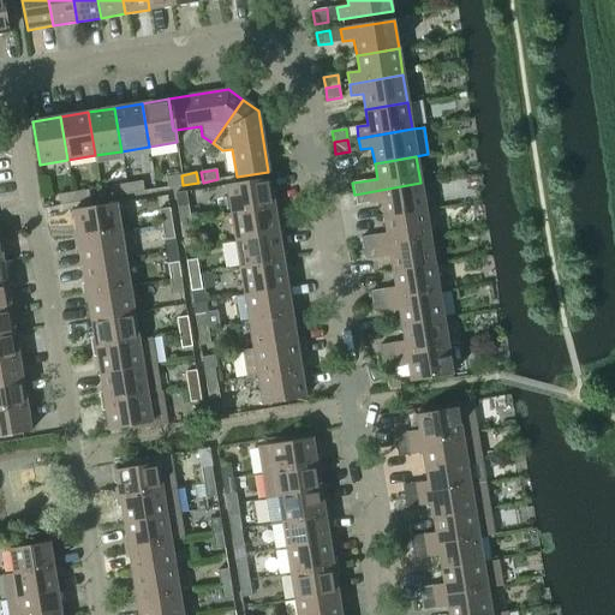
[(183,185),(181,175),(166,178),(167,187),(183,185)]
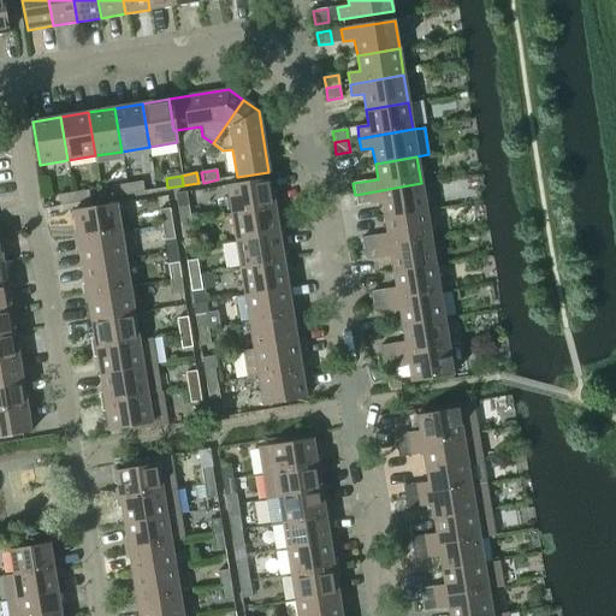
[(226,185),(231,214),(274,207),(270,179),(226,185)]
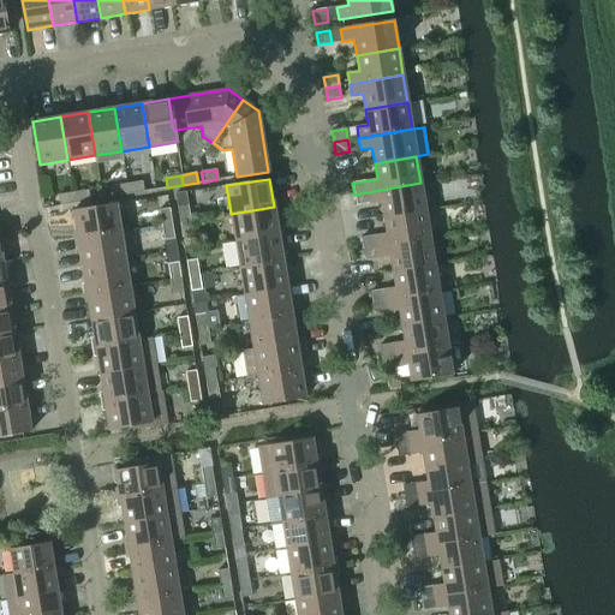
[(142,181),(127,184),(129,195),(143,192),(142,181)]
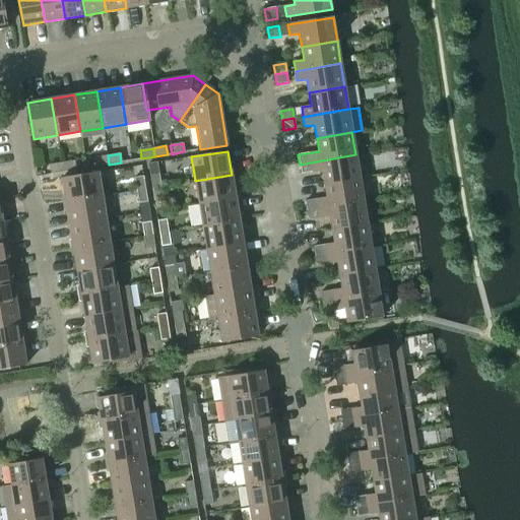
[(322,171),(324,184),(360,178),(355,154),(300,165),(301,174),(322,171)]
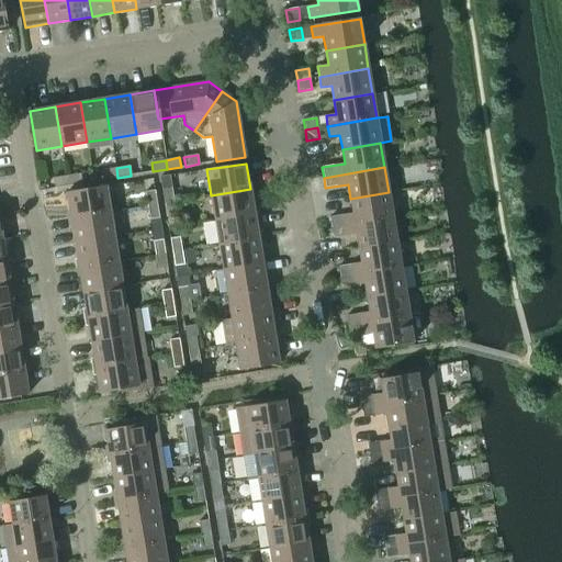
[(117,178),(116,168),(102,170),(103,180),(117,178)]
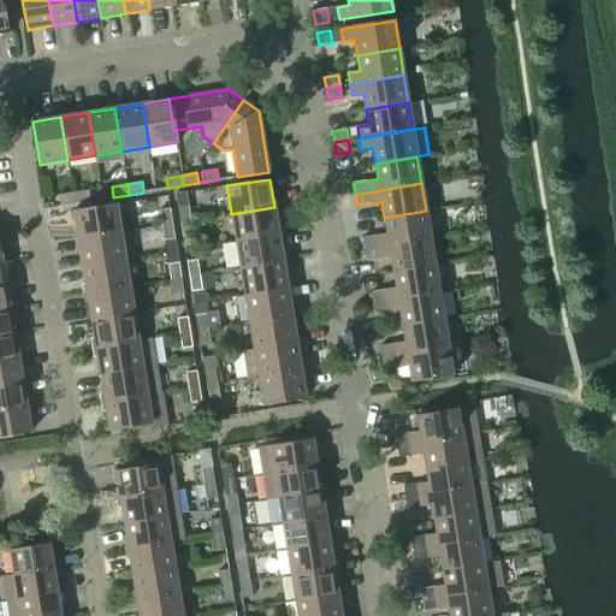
[(88,190),(73,193),(75,203),(90,201),(88,190)]
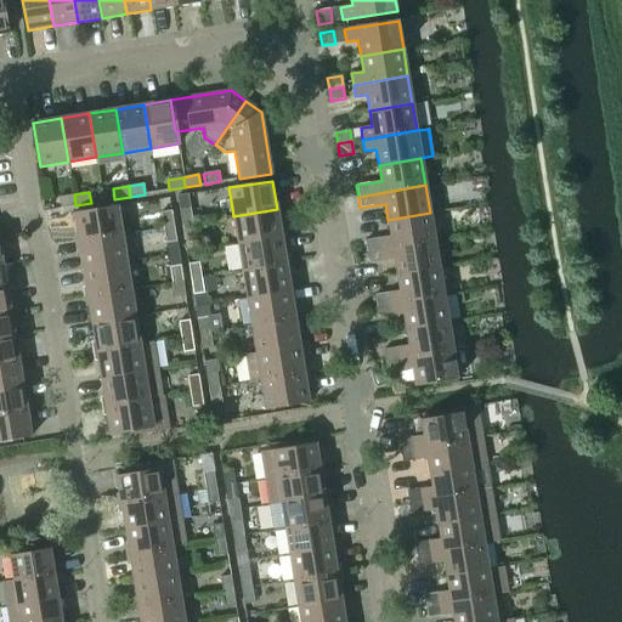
[(75,205),(74,194),(58,197),(61,208),(75,205)]
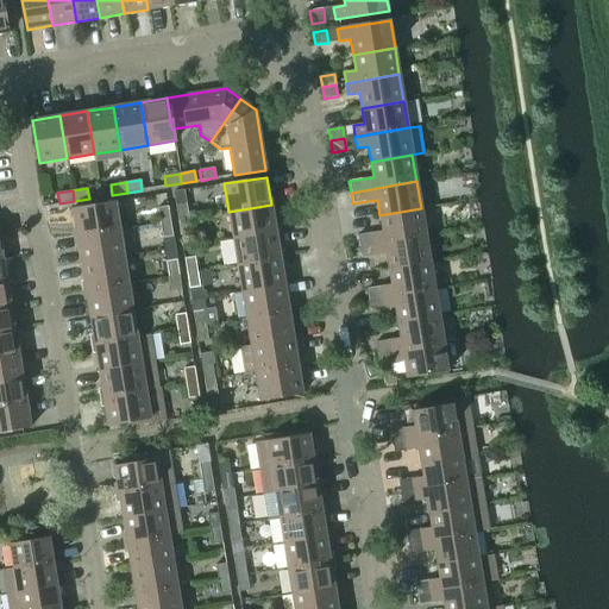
[(179,220),(188,219),(186,203),(183,190),(174,192),(175,206),(179,220)]
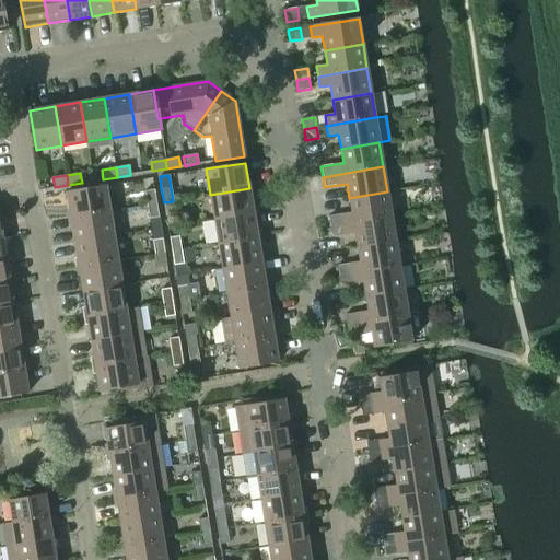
[(67,191),(70,218),(109,211),(105,185),(67,191)]
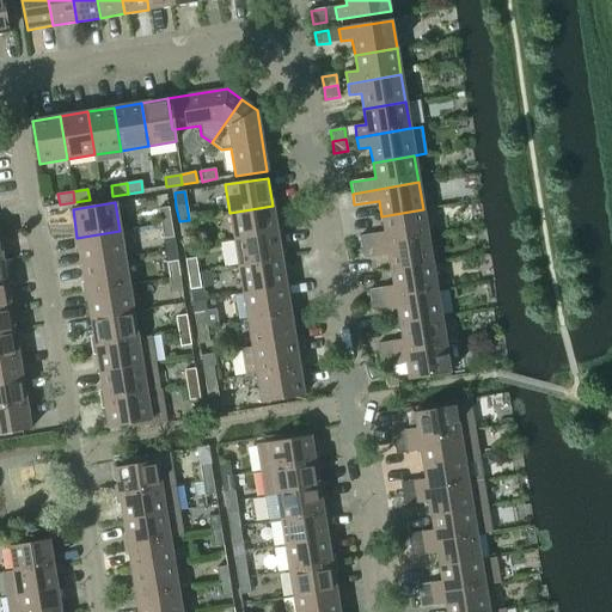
[(230,213),(234,240),(277,233),(273,206),(230,213)]
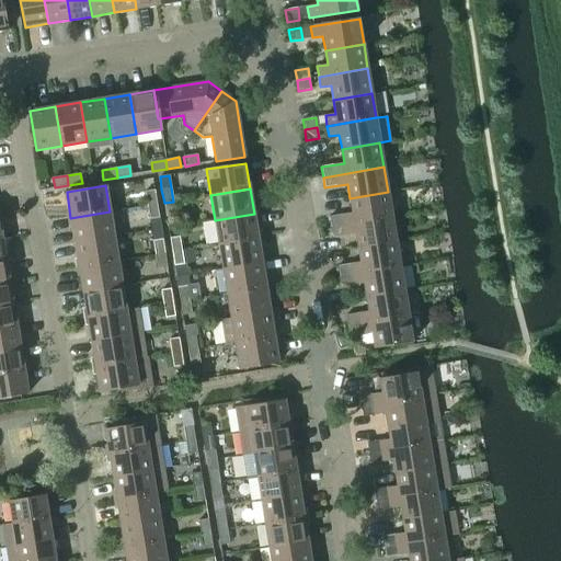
[(145,192),(147,205),(157,204),(155,190),(145,192)]
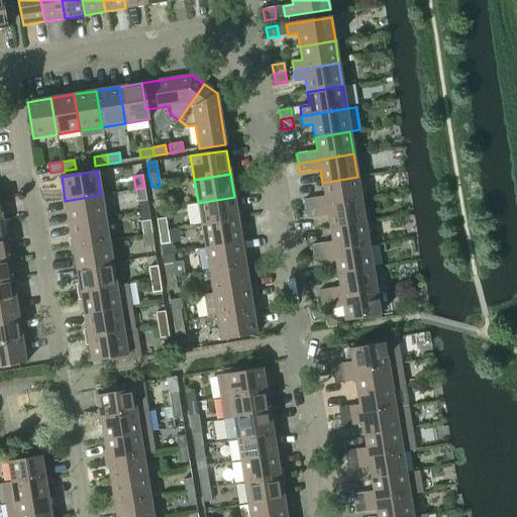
[(304,200),(305,209),(362,200),(357,177),(322,183),(324,196),(304,200)]
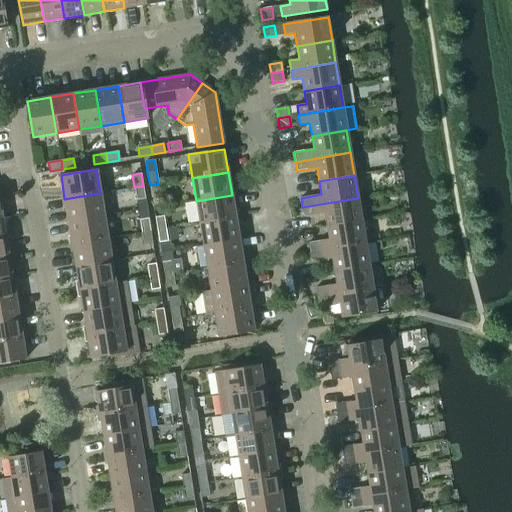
[(158,184),(150,185),(152,198),(160,196),(158,184)]
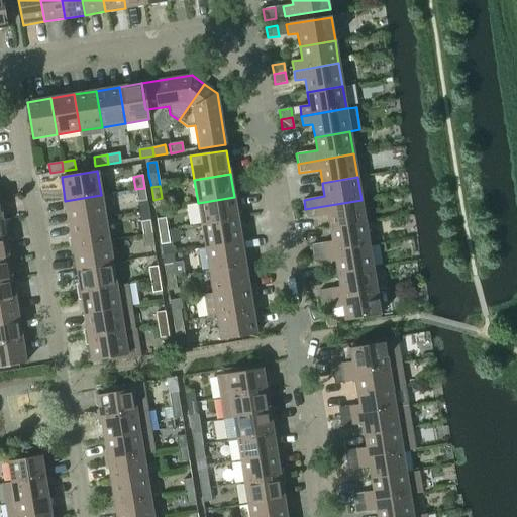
[(144,188),(135,189),(137,202),(146,200),(144,188)]
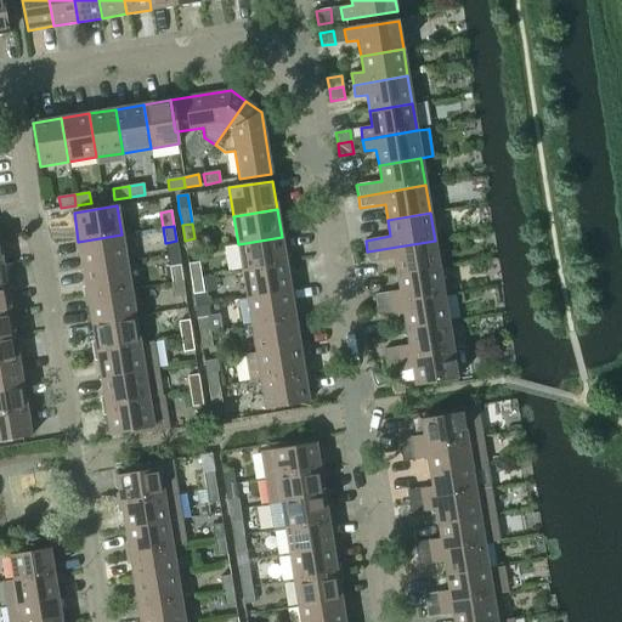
[(78,242),(83,269),(126,261),(122,235),(78,242)]
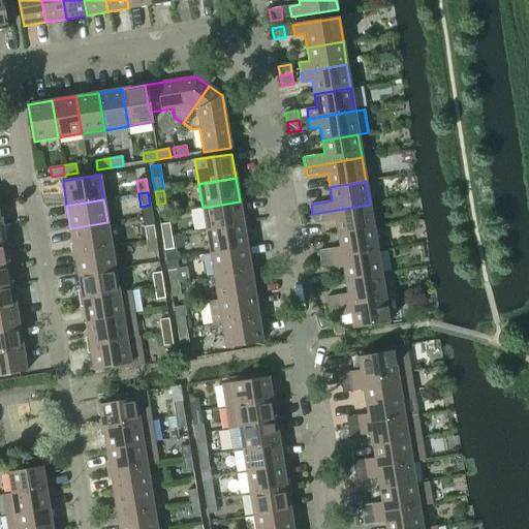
[(203,208),(206,230),(243,224),(240,201),(203,208)]
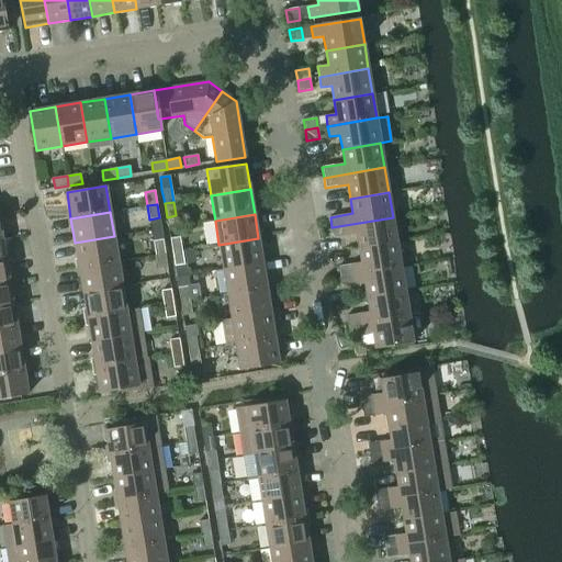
[(356,234),(359,248),(396,243),(393,217),(332,227),(334,238),(356,234)]
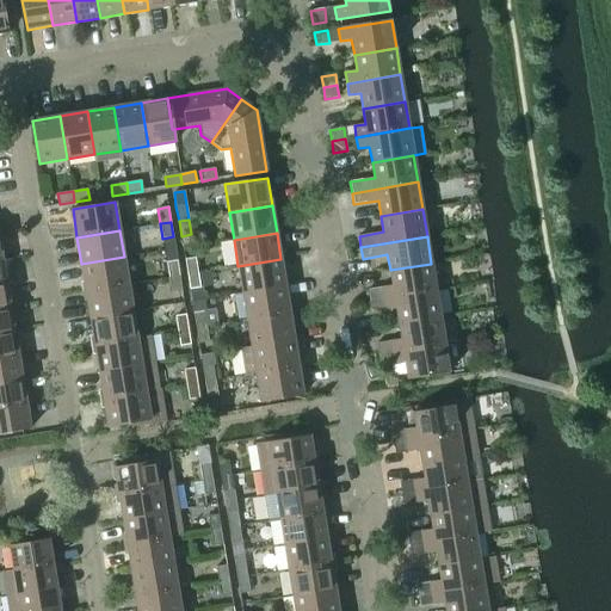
[(81,264),(86,291),(129,284),(124,257),(81,264)]
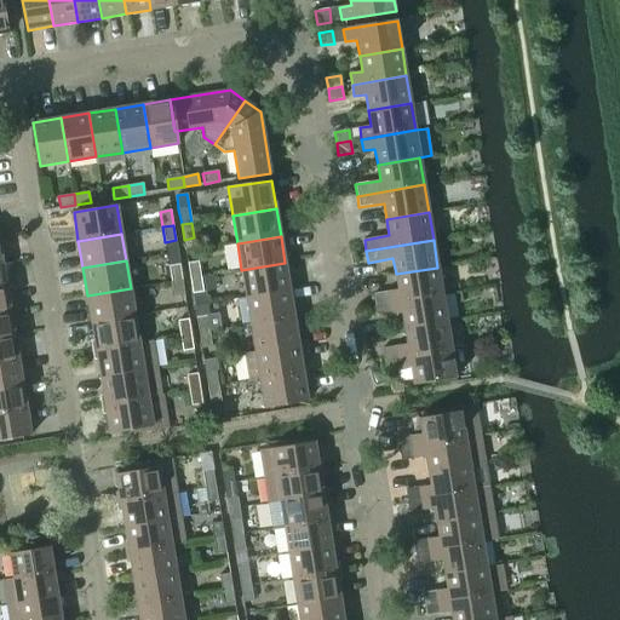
[(188,263),(190,279),(201,276),(199,262),(188,263)]
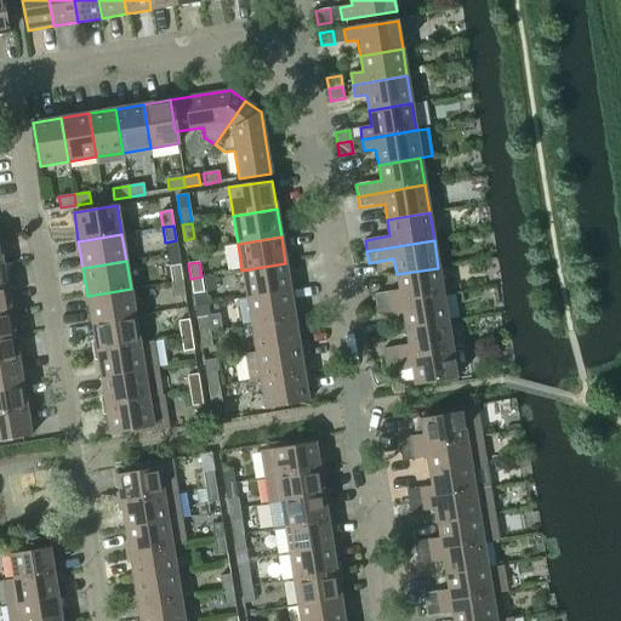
[(241,271),(246,298),(290,291),(285,263),(241,271)]
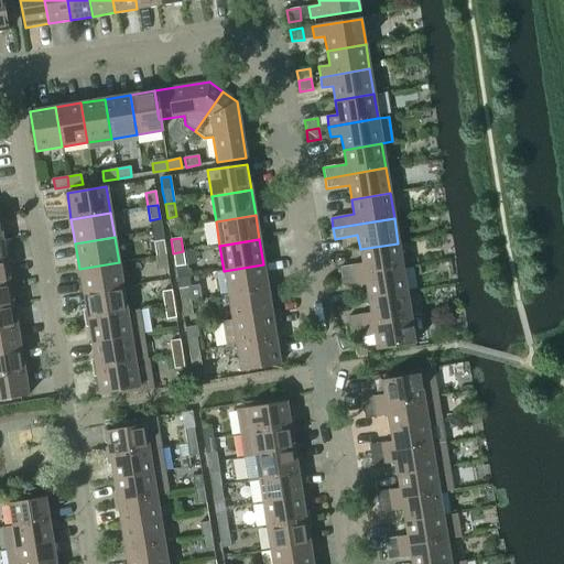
[(153,242),(155,256),(165,255),(163,240),(153,242)]
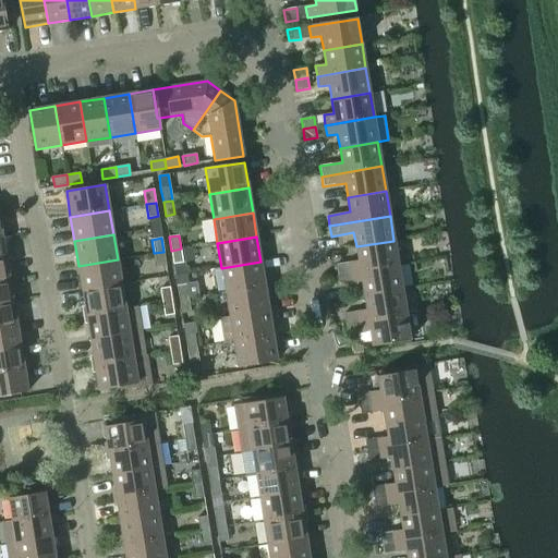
[(336,265),(338,275),(398,265),(393,241),(356,246),(359,261),(336,265)]
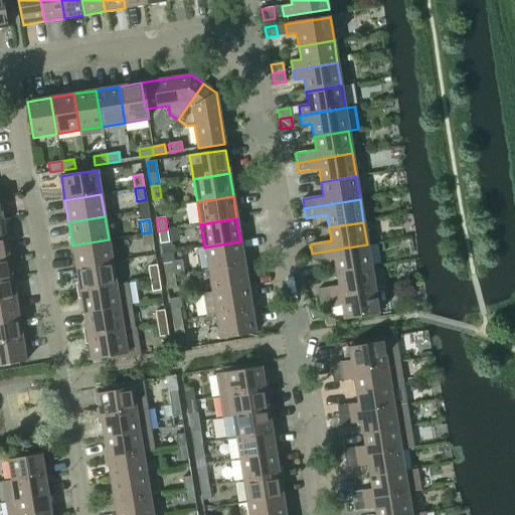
[(167,229),(158,231),(160,243),(169,242),(167,229)]
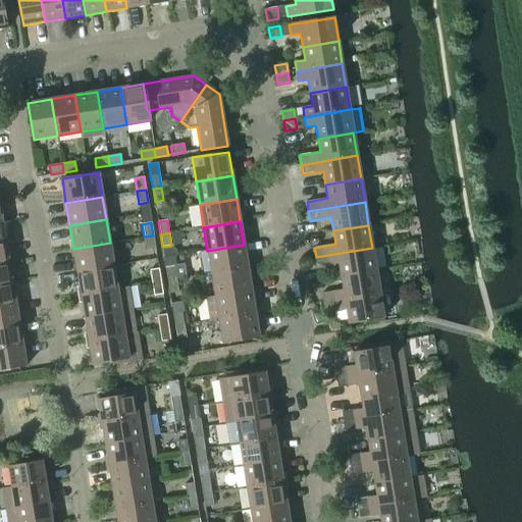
[(153,236),(144,237),(146,250),(155,248),(153,236)]
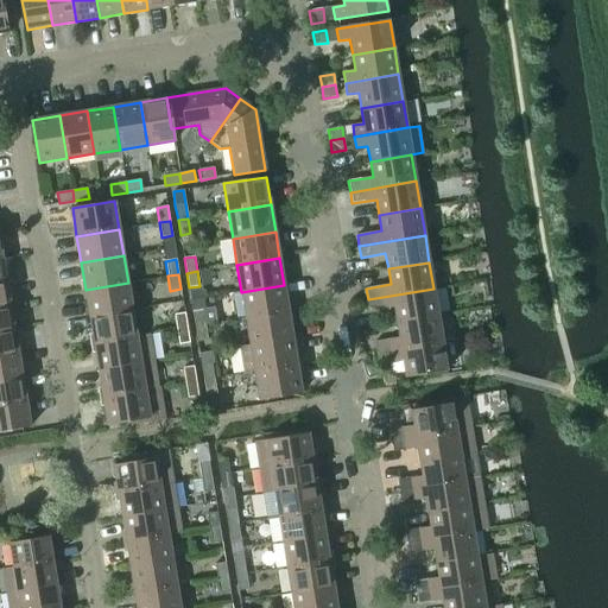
[(0,283),(0,306),(11,305),(6,282),(0,283)]
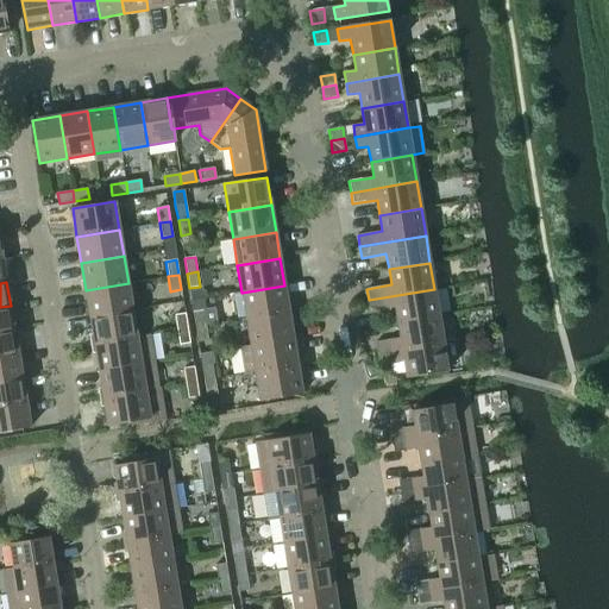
[(86,290),(89,316),(132,309),(129,283),(86,290)]
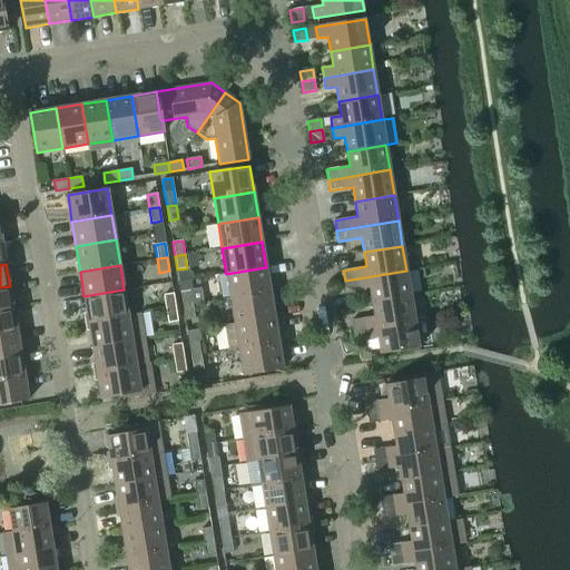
[(220,300),(231,298),(271,292),(266,267),(226,274),(217,275),(220,300)]
